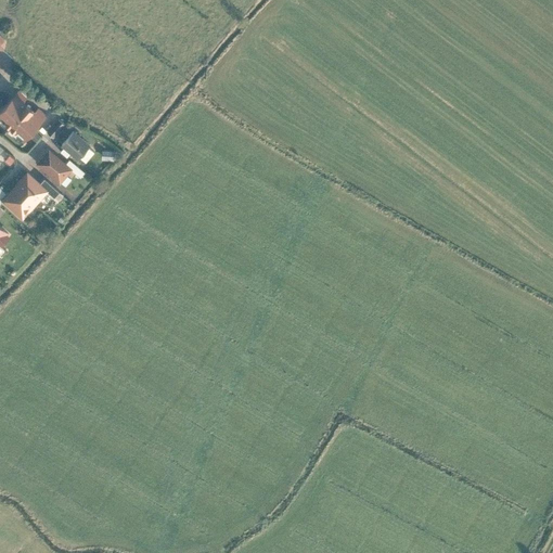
[(24,99),(16,92),(0,110),(0,117),(4,121),(2,123),(13,133),(15,131),(23,138),(21,140),(22,140),(43,116),(36,110),(33,113),(29,111),(29,110),(24,104),(24,105),(21,103),(24,99)]
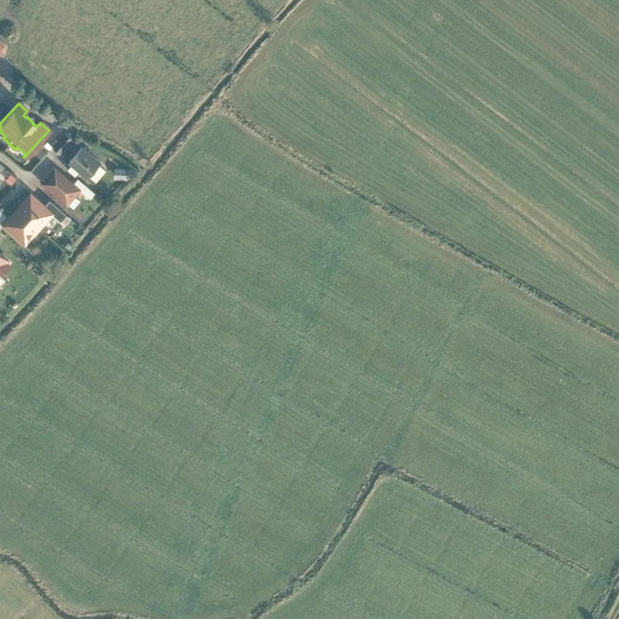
[(60,154),(73,141),(64,134),(52,148),(60,154)]
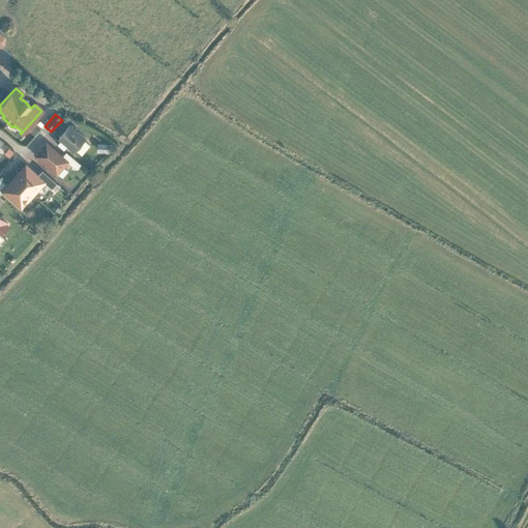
[(86,141),(68,126),(58,139),(76,153),(86,141)]
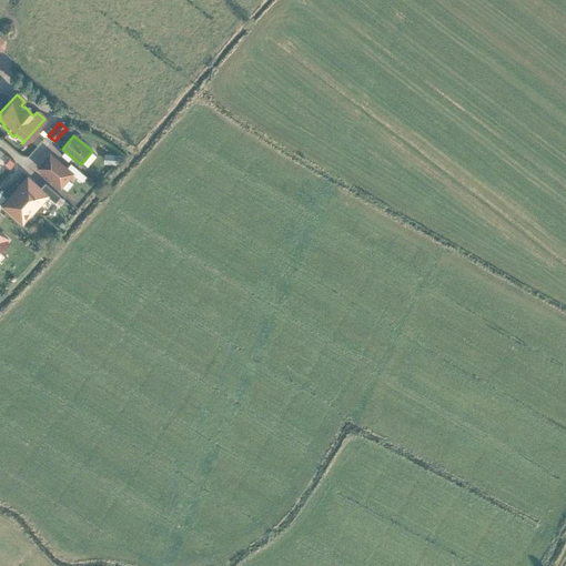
[(72,173),(50,154),(38,169),(60,188),(72,173)]
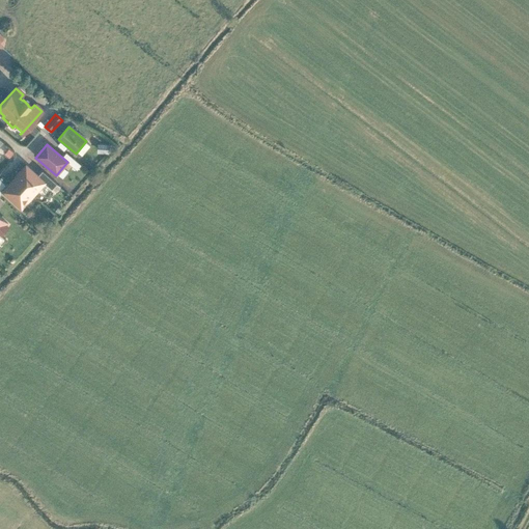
[(26,165),(15,178),(34,197),(47,183),(39,176),(26,165)]
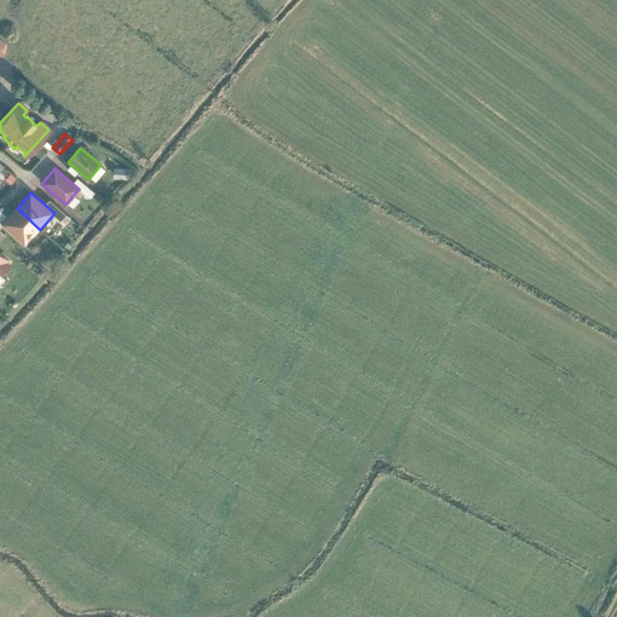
[(46,206),(55,213),(62,220),(67,215),(50,201),(46,206)]
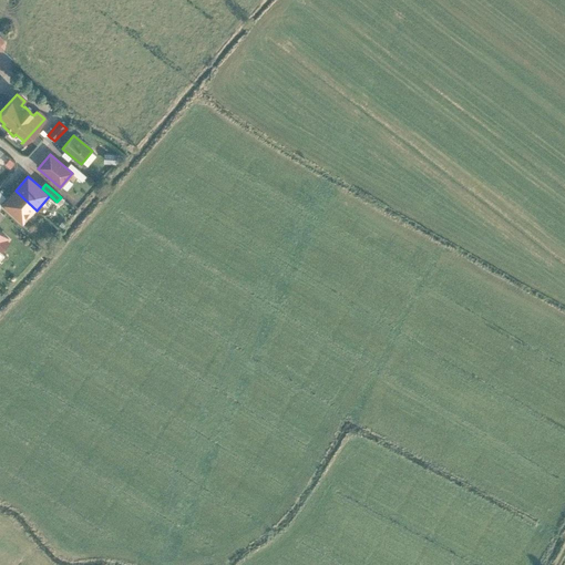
[(23,225),(37,211),(16,191),(1,206),(23,225)]
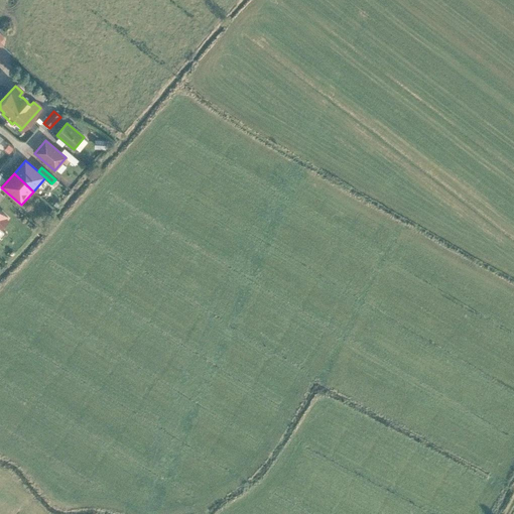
[(0,226),(8,218),(0,210),(0,226)]
